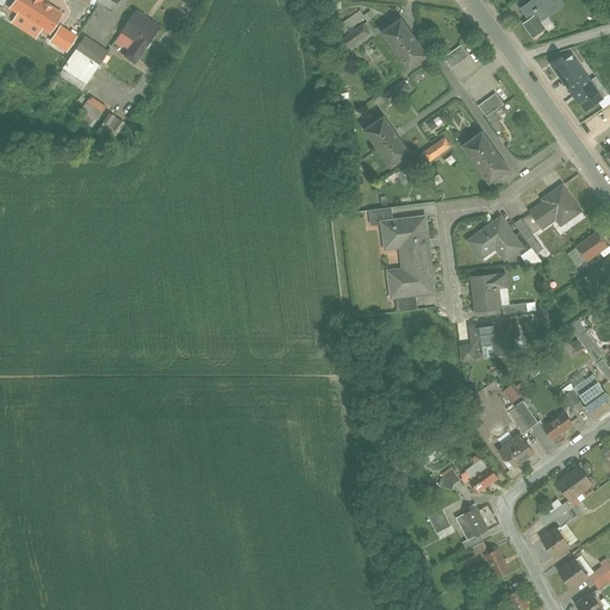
[(49,0),(49,1),(47,0),(22,0),(18,7),(38,20),(45,10),(54,14),(61,4),(55,0),(49,0)]
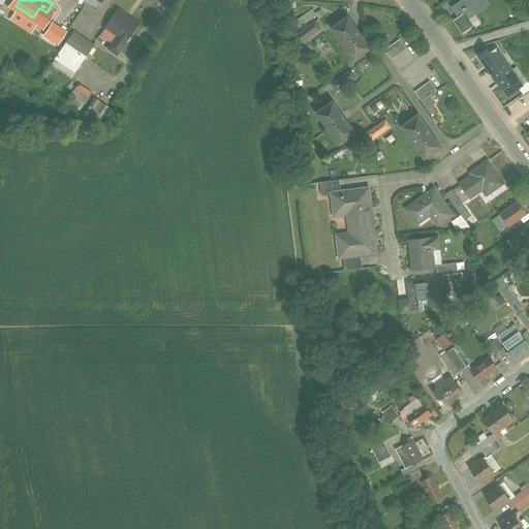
[(85,0),(84,3),(96,11),(103,0),(85,0)]
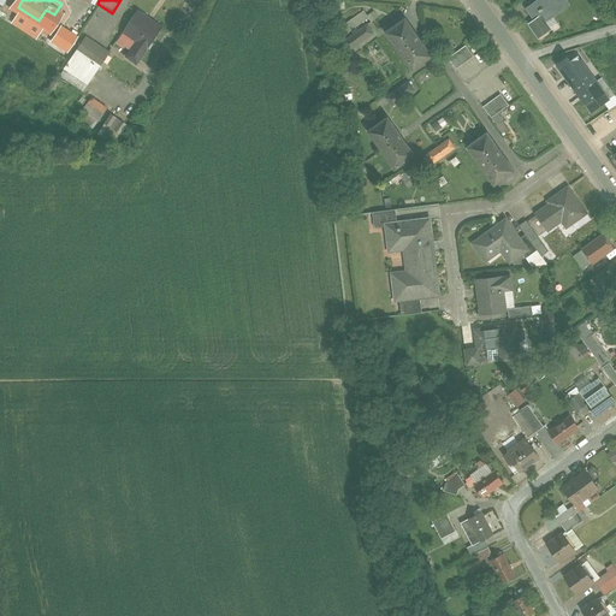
[(539,0),(528,9),(535,19),(529,24),(539,39),(552,30),(546,22),(570,5),(566,0),(539,0)]
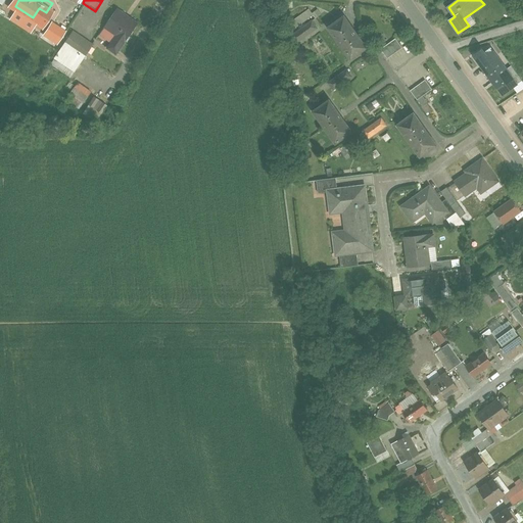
[(54,5),(49,14),(53,16),(58,8),(54,5)]
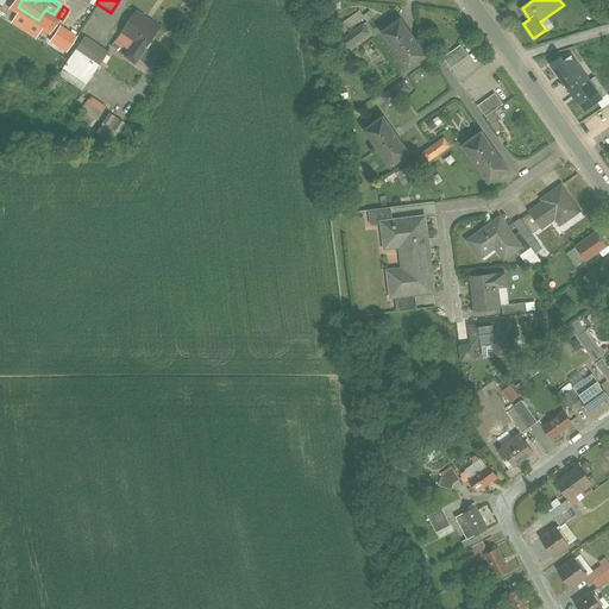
[(362,10),(332,31),(337,37),(366,16),(362,10)]
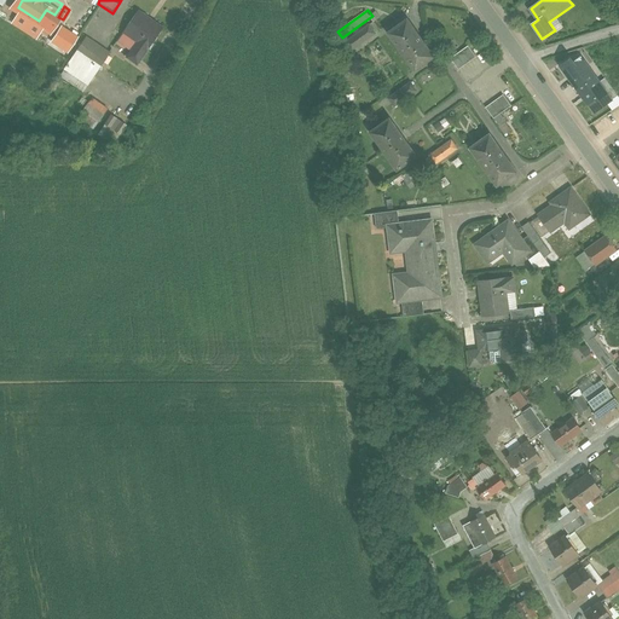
[(162,28),(138,12),(126,32),(149,47),(162,28)]
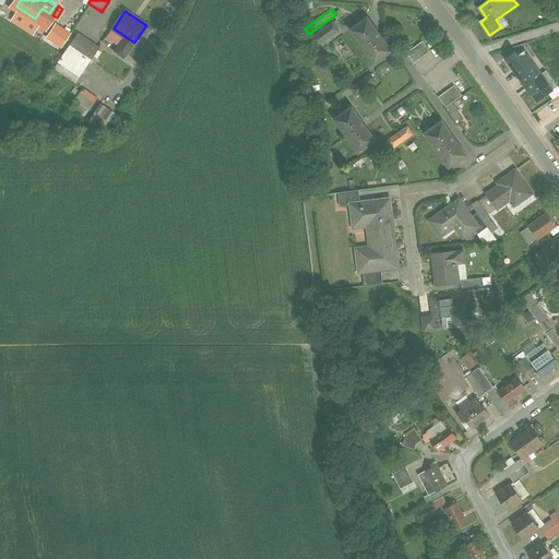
[(394,51),(369,16),(352,30),(376,63),(394,51)]
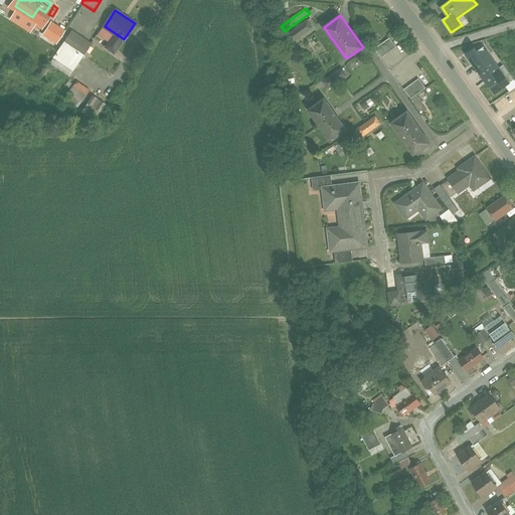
[(309,21),(290,35),(294,41),(314,26),(309,21)]
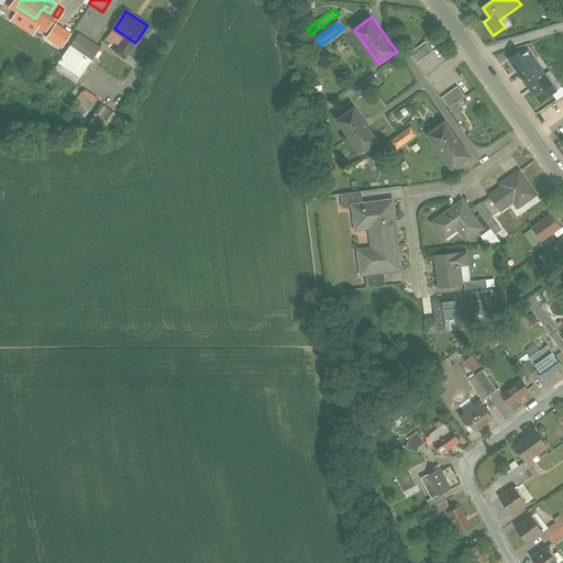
[(68,34),(57,26),(51,37),(62,45),(68,34)]
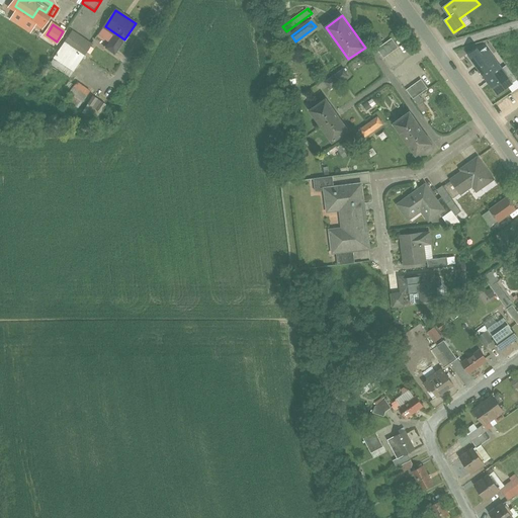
[(90,45),(72,32),(66,42),(84,55),(90,45)]
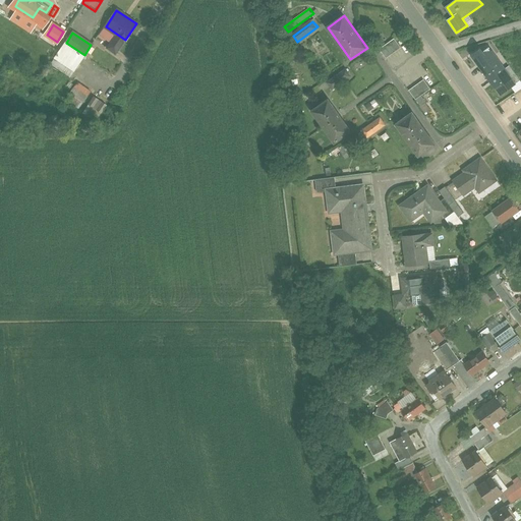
[(394,39),(380,49),(387,58),(401,47),(394,39)]
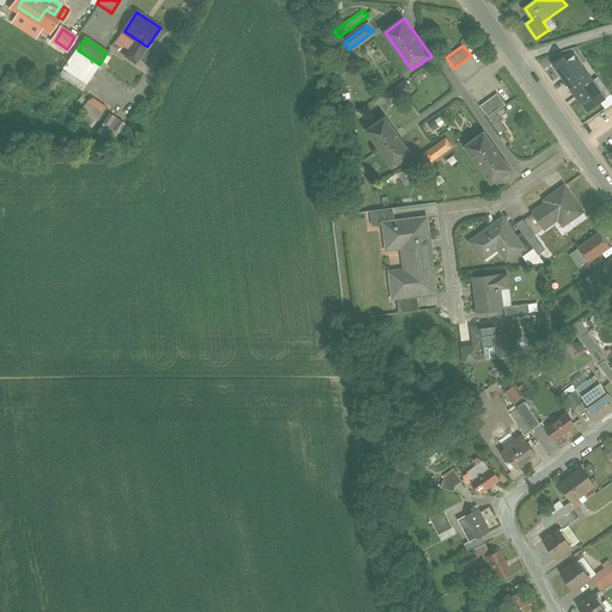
[(563,59),(549,68),(579,112),(587,105),(591,110),(605,101),(576,57),(567,63),(563,59)]
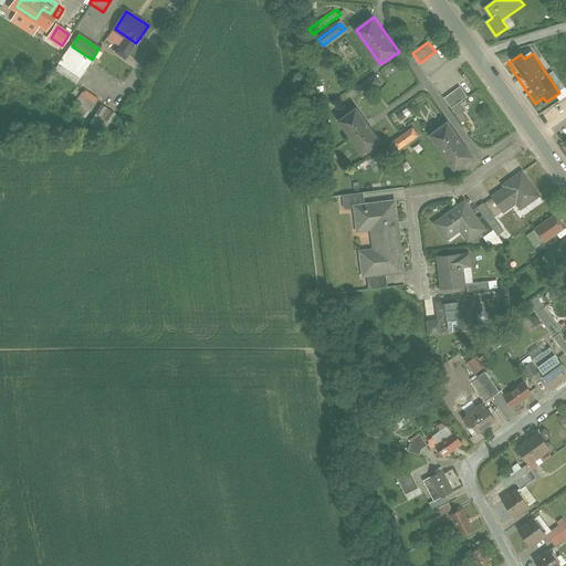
[(376,75),(357,90),(362,97),(381,83),(376,75)]
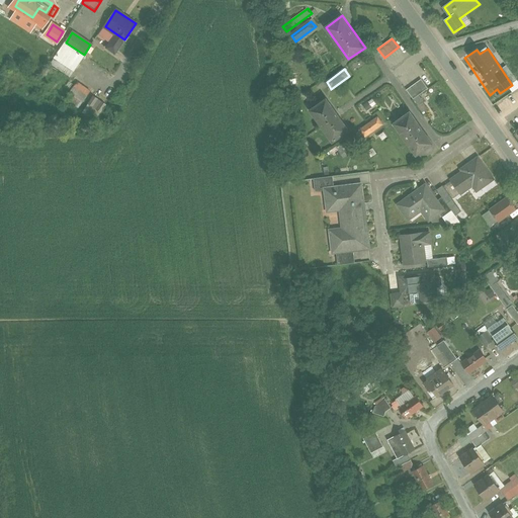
[(422,79),(408,90),(415,98),(428,87),(422,79)]
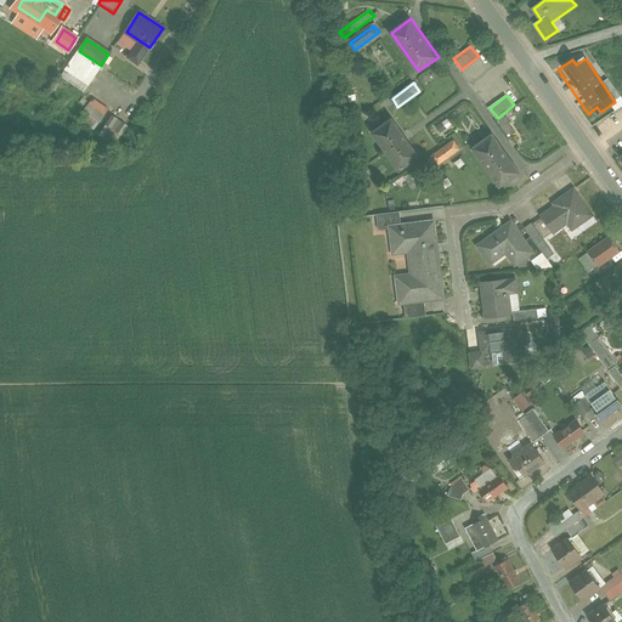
[(102,111),(89,105),(84,116),(97,122),(102,111)]
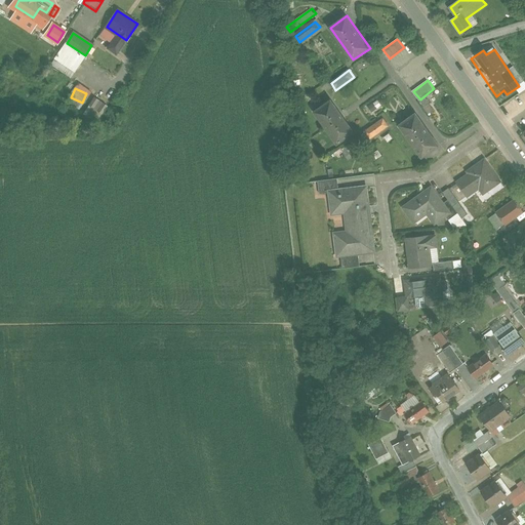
[(92,120),(98,111),(102,113),(107,105),(94,95),(82,113),(92,120)]
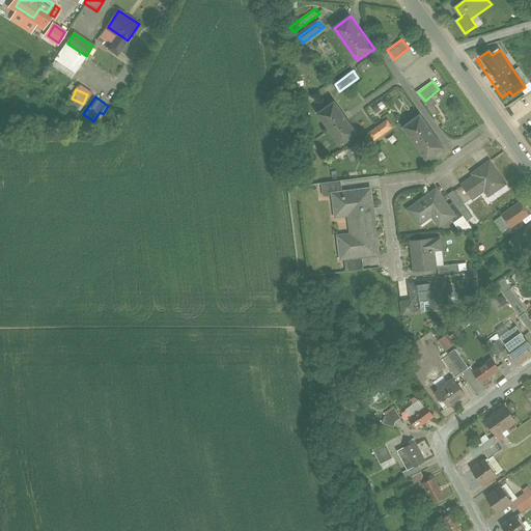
[(335,103),(318,114),(341,147),(358,135),(335,103)]
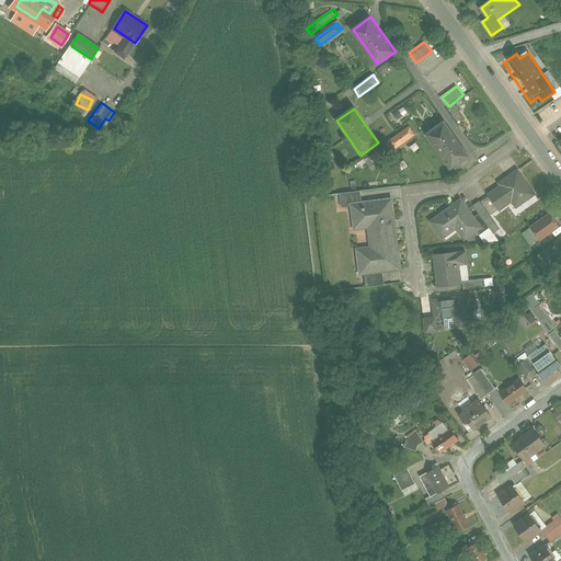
[(445,121),(427,134),(451,169),(470,155),(445,121)]
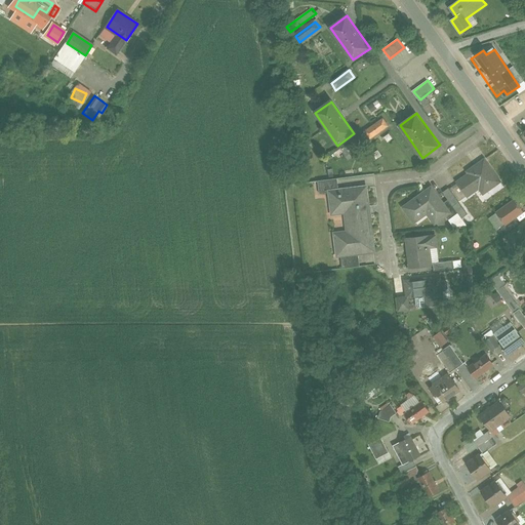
[(384,119),(365,132),(370,139),(389,126),(384,119)]
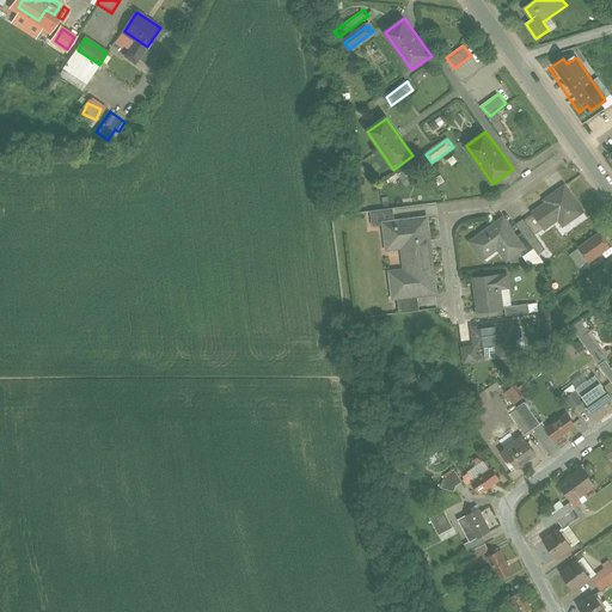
[(546,203),(533,213),(544,230),(568,212),(573,219),(583,212),(564,187),(545,201),(546,203)]
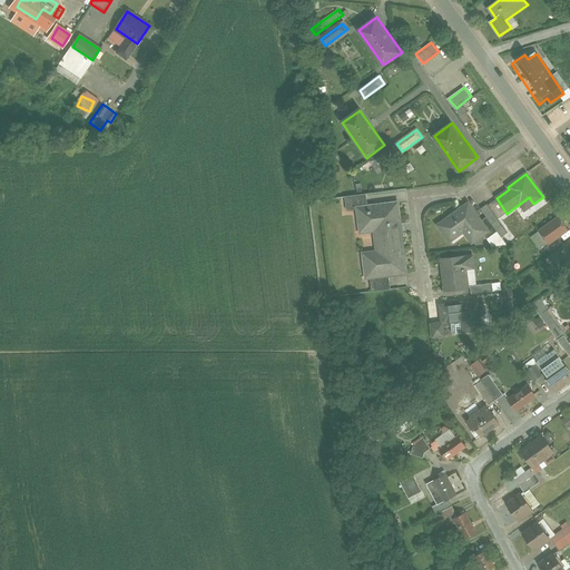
[(369,194),(346,196),(349,210),(361,209),(361,208),(370,207),(369,194)]
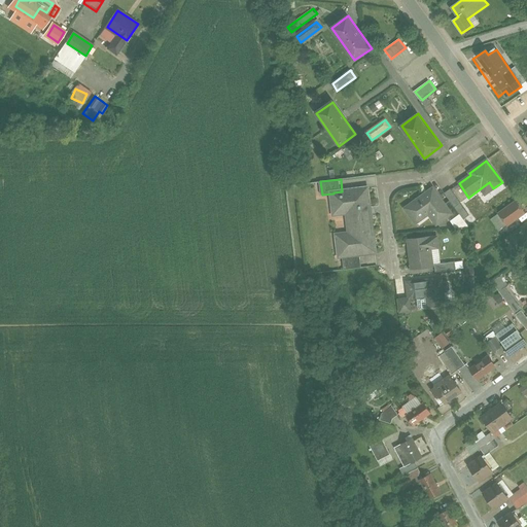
[(342,191),(334,192),(334,194),(336,213),(349,212),(352,239),(339,240),(341,255),(344,255),(360,253),(376,251),(369,187),(342,191)]
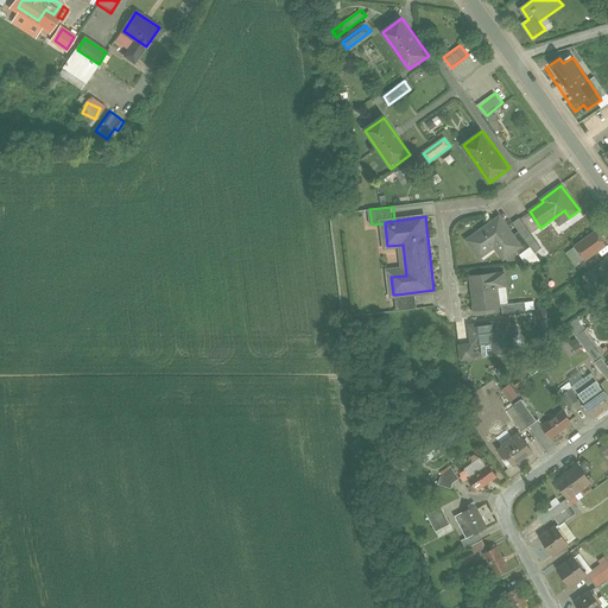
[(531,233),(520,217),(514,222),(520,232),(526,239),(531,233)]
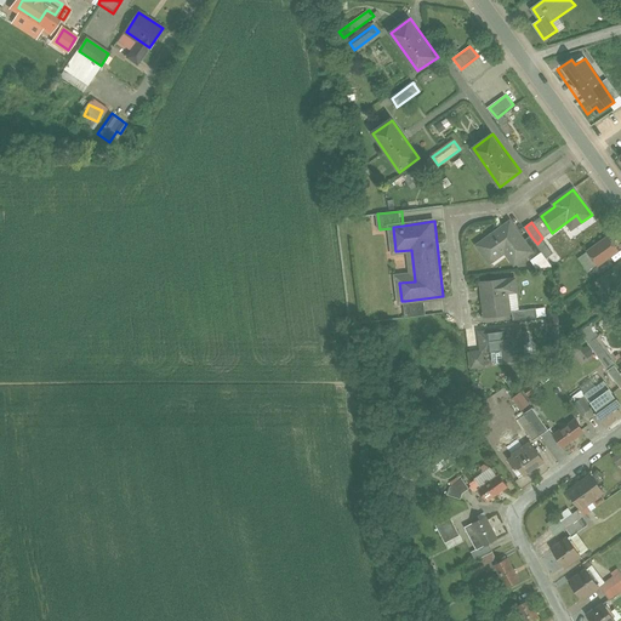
[(511,223),(479,245),(488,258),(503,248),(514,263),(528,255),(531,252),(524,241),(519,235),(518,237),(514,232),(516,231),(511,223)]
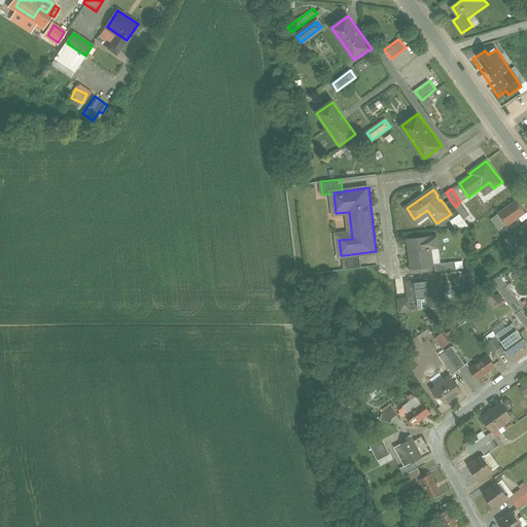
[(456,207),(451,201),(445,205),(451,214),(448,216),(451,220),(461,214),(456,207)]
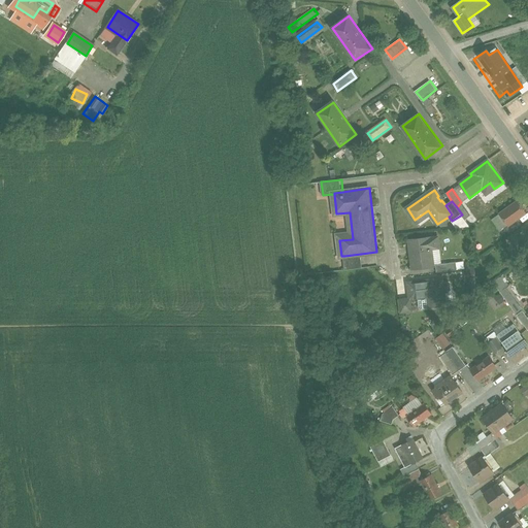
[(518,201),(500,213),(509,225),(509,226),(518,220),(527,212),(518,201)]
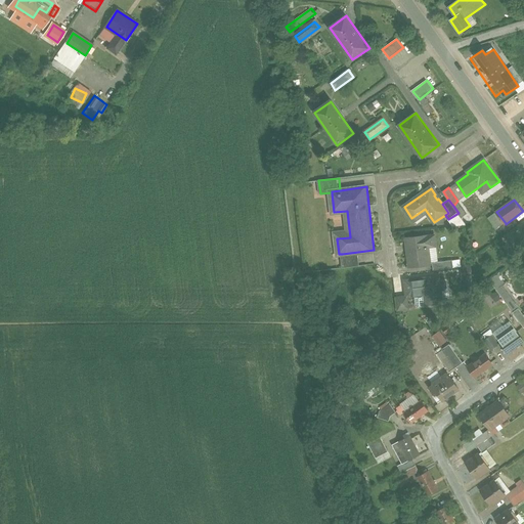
[(514,218),(506,224),(506,223),(501,226),(506,232),(519,224),(514,218)]
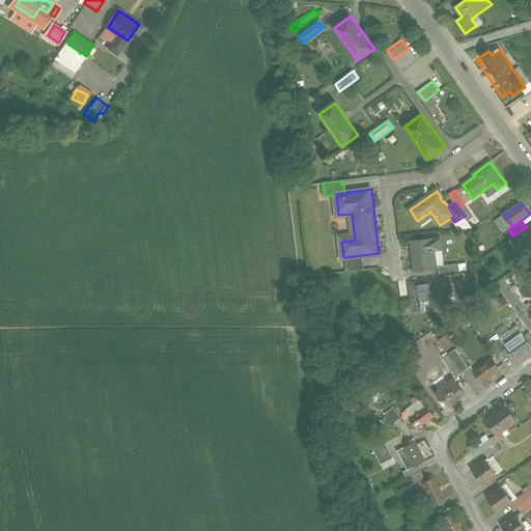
[(530,225),(511,240),(522,254),(524,253),(525,255),(530,251),(530,225)]
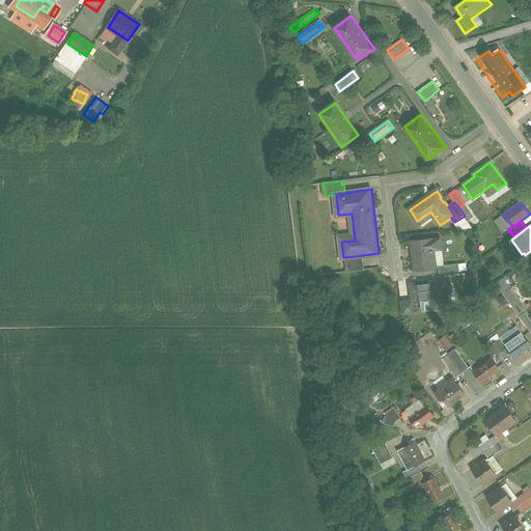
[(441,238),(413,242),(413,243),(414,243),(415,253),(414,254),(416,271),(436,268),(434,249),(441,249),(442,249),(441,238)]
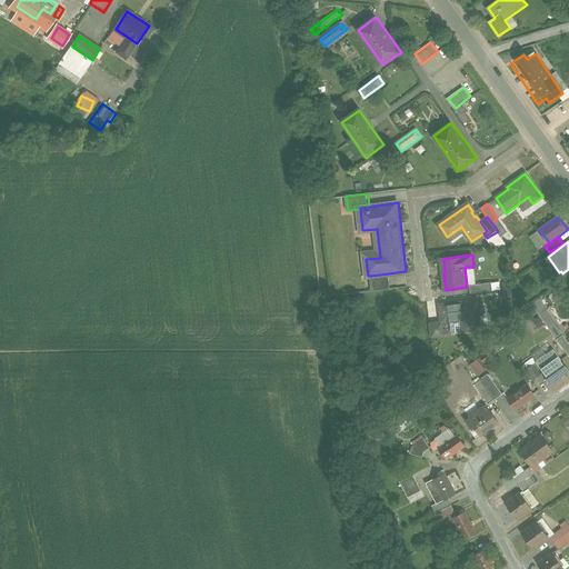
[(559,272),(553,277),(559,285),(568,277),(568,269),(562,273),(561,271),(559,272)]
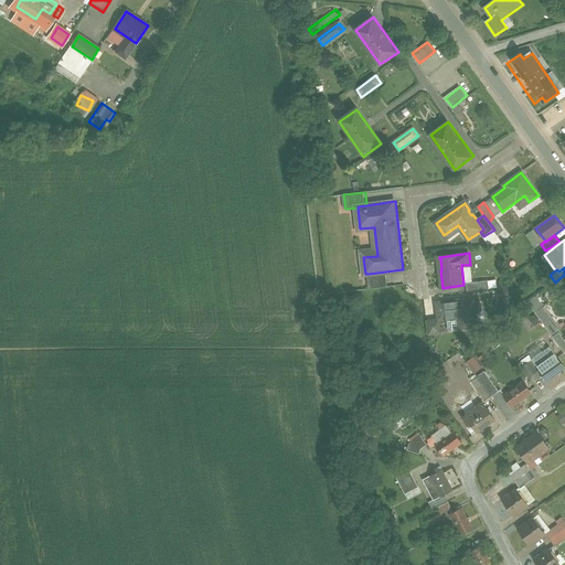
[(386,272),(369,274),(370,289),(388,287),(386,272)]
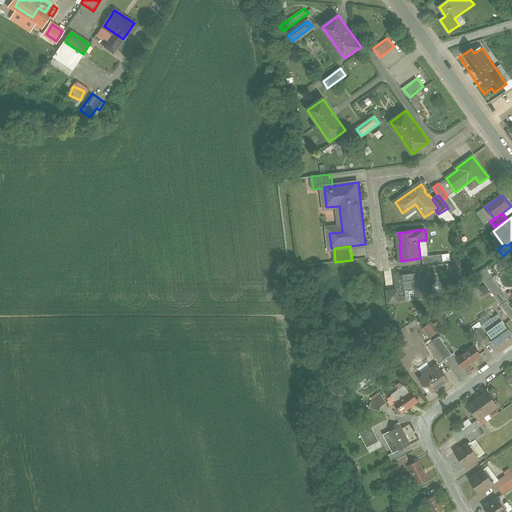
[(443,253),(423,256),(424,264),(444,261),(443,253)]
